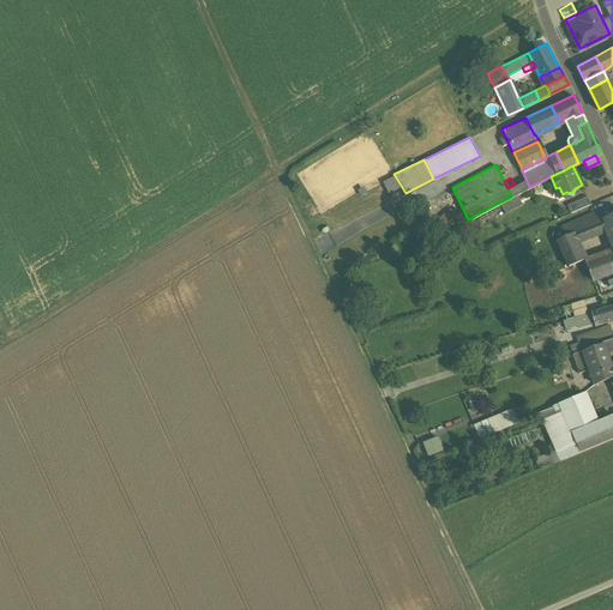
[(515,185),(508,188),(511,195),(516,193),(529,187),(526,179),(515,185)]
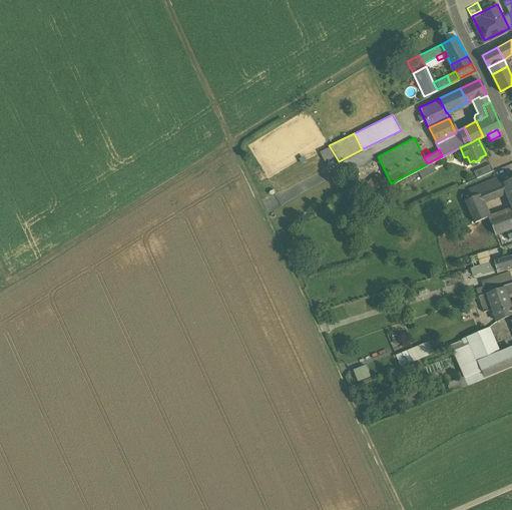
[(427,164),(417,169),(421,176),(435,168),(431,161),(427,163),(427,164)]
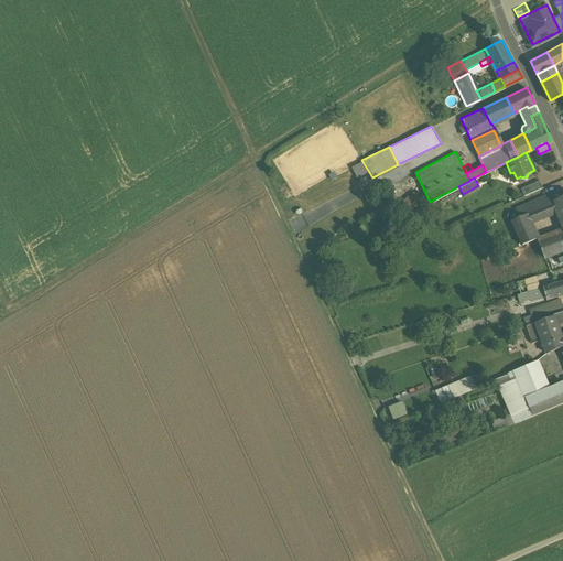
[(539,179),(520,187),(523,194),(541,186),(539,179)]
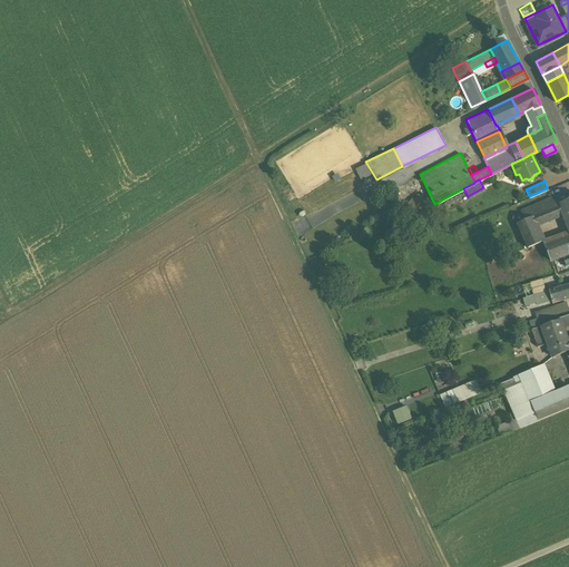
[(557,194),(520,209),(523,218),(531,215),(535,223),(563,211),(559,202),(560,201),(557,194)]
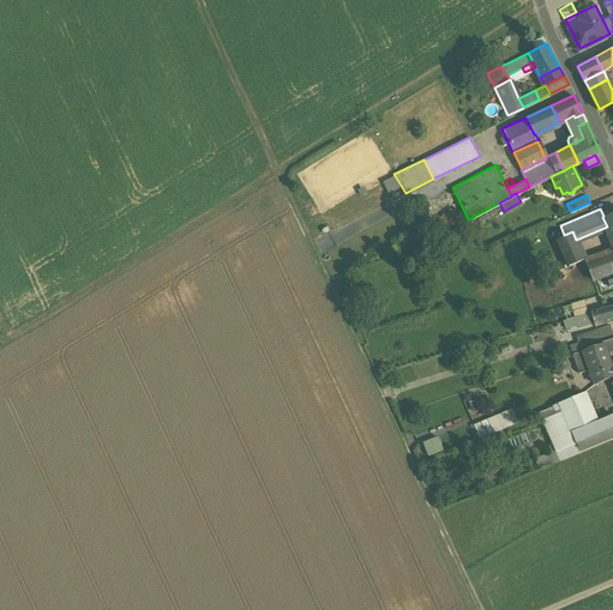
[(612,211),(604,216),(602,217),(607,227),(612,242),(612,211)]
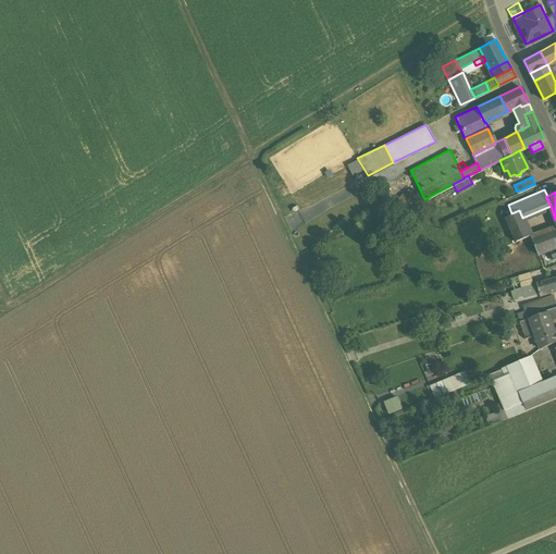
[(511,213),(504,217),(515,241),(530,233),(522,218),(519,210),(511,213)]
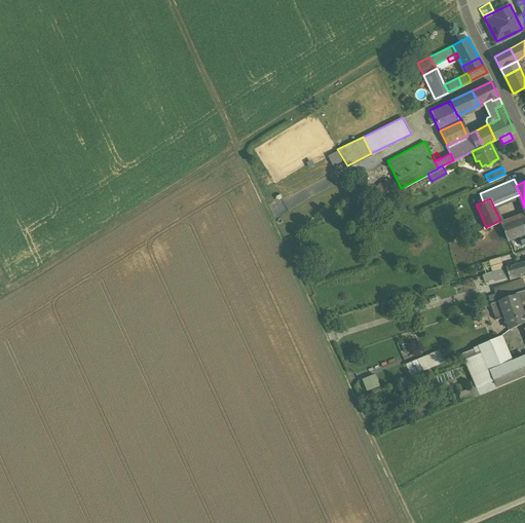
[(520,220),(502,227),(507,238),(524,232),(520,220)]
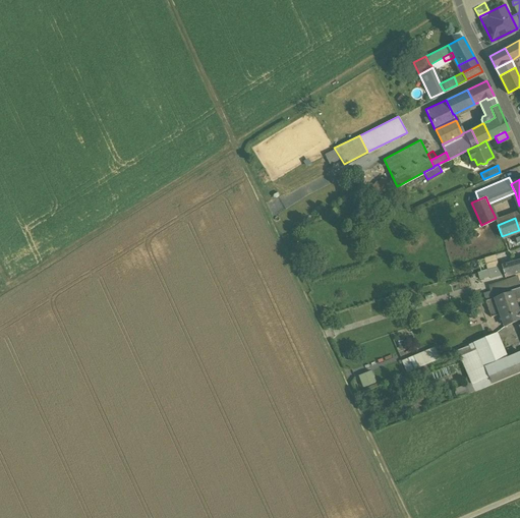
[(519,257),(501,264),(504,272),(504,273),(510,271),(519,268),(519,257)]
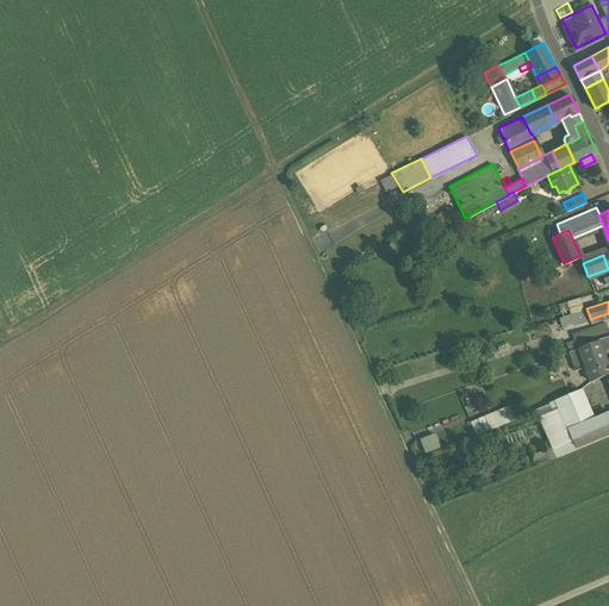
[(586,308),(570,313),(572,320),(573,323),(590,318),(586,308)]
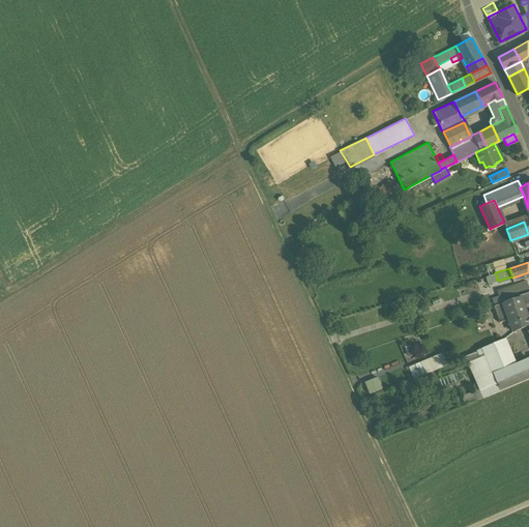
[(495,272),(486,274),(487,282),(497,279),(495,272)]
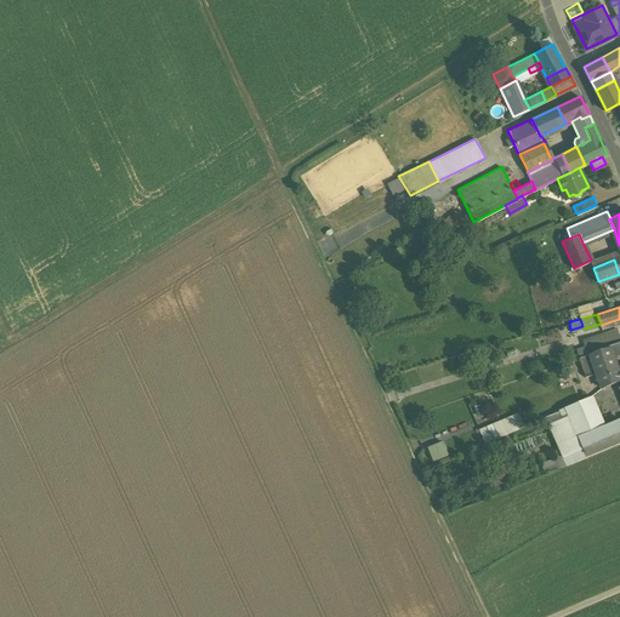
[(619,340),(615,326),(602,331),(607,347),(609,346),(619,342),(619,341),(619,340)]
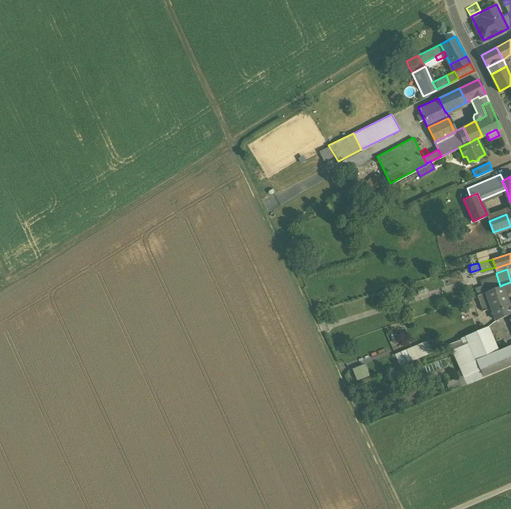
[(496,273),(479,279),(481,284),(483,292),(487,290),(500,286),(496,273)]
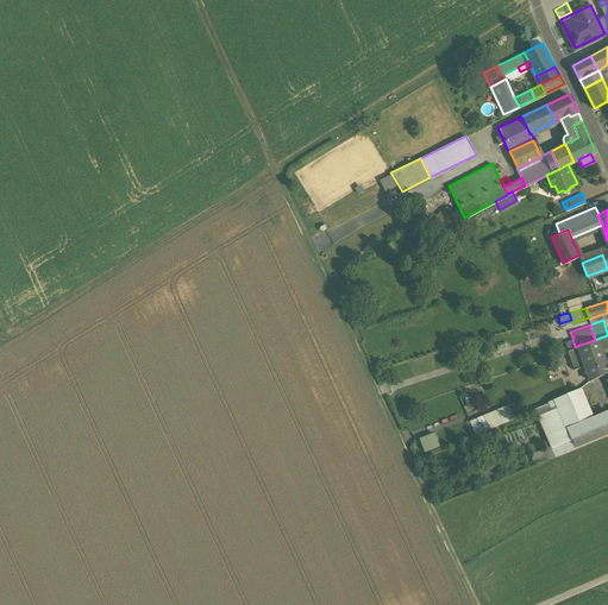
[(607,334),(607,335),(597,339),(600,345),(607,342),(607,334)]
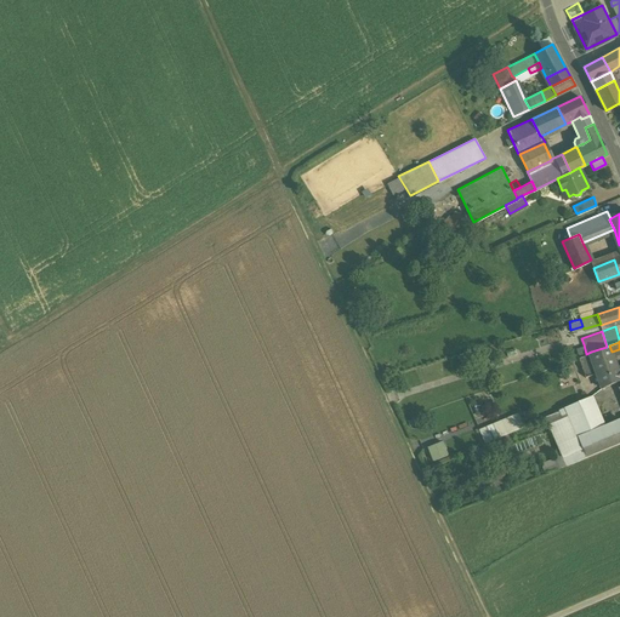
[(584,344),(576,347),(579,356),(586,354),(584,344)]
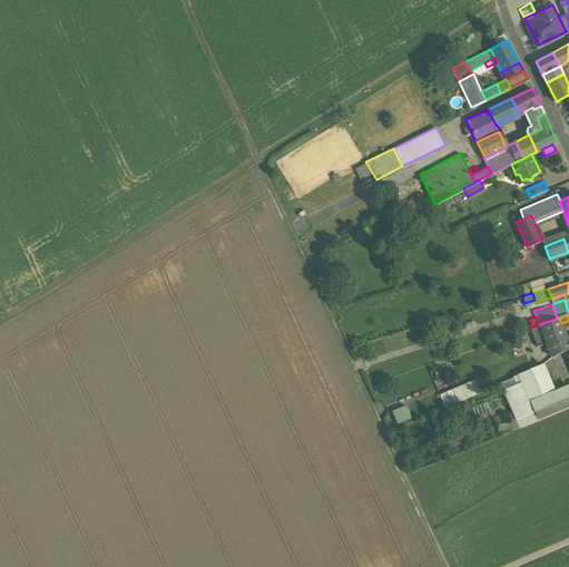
[(568,338),(567,340),(565,334),(561,323),(559,318),(557,319),(542,323),(548,341),(553,354),(568,346),(568,338)]
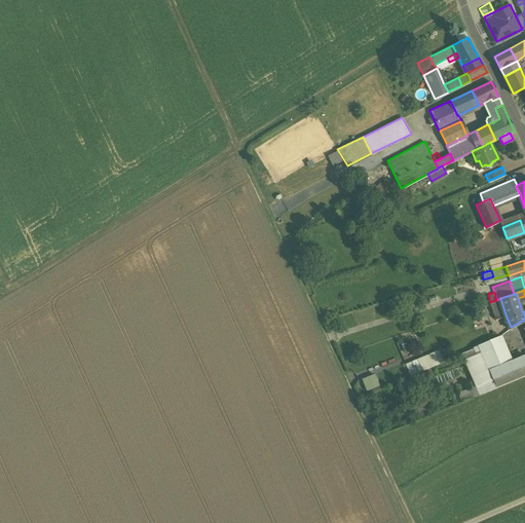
[(490,302),(489,302),(495,318),(505,314),(500,298),(490,302)]
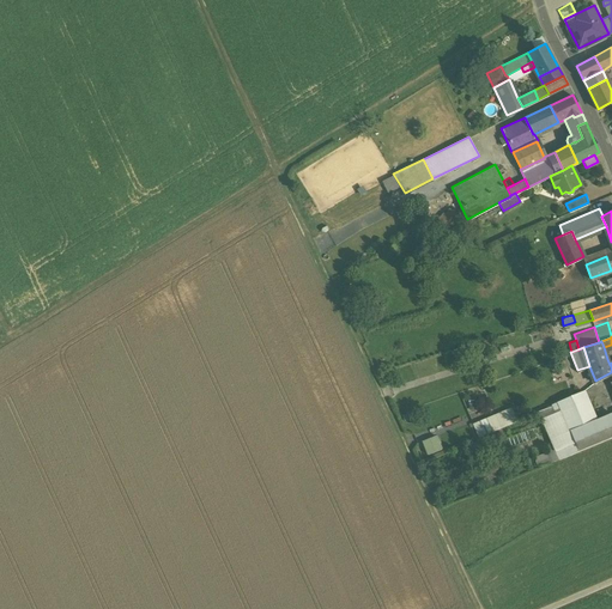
[(582,390),(557,401),(565,419),(565,420),(591,409),(582,390)]
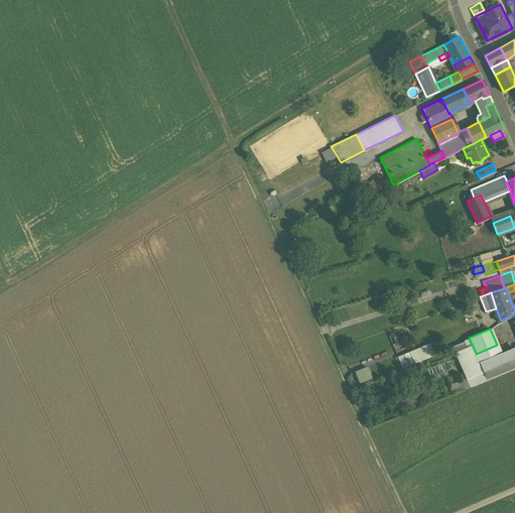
[(469,338),(464,340),(464,341),(471,355),(476,353),(469,338)]
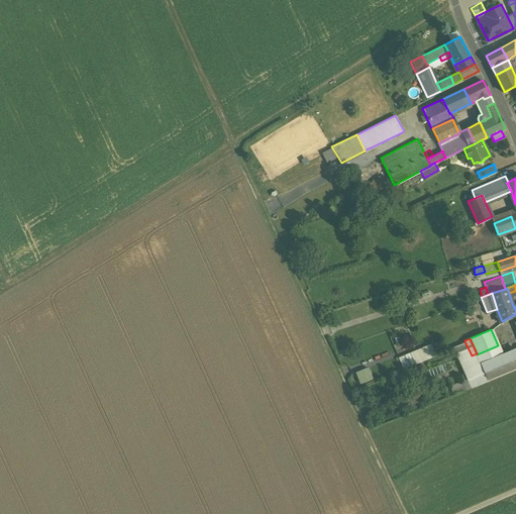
[(430,341),(398,355),(403,368),(435,353),(430,341)]
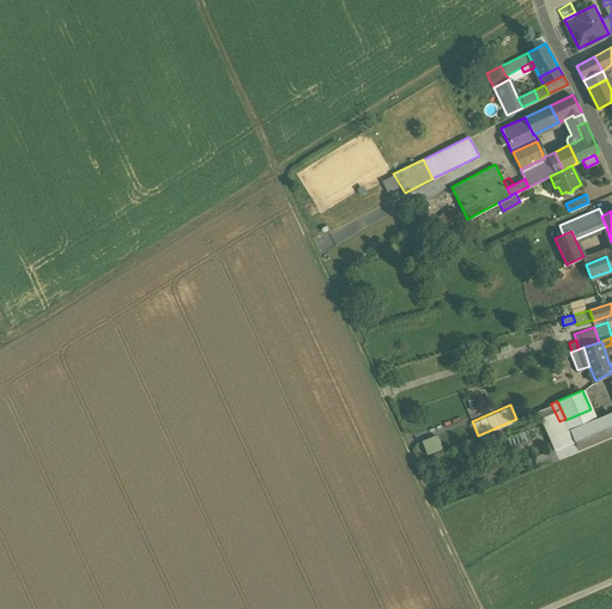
[(551,405),(529,414),(534,426),(543,424),(544,428),(559,421),(551,405)]
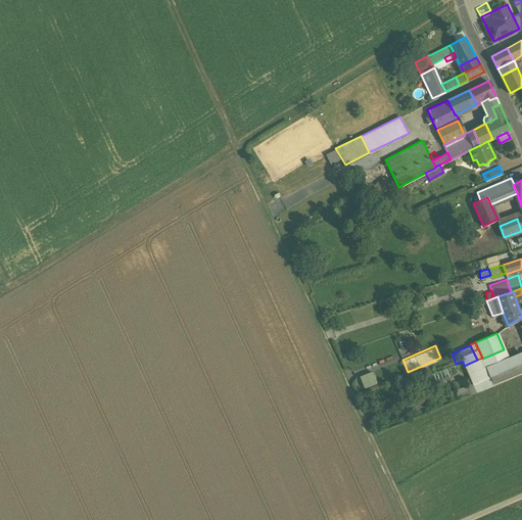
[(504,349),(482,359),(485,366),(507,357),(504,349)]
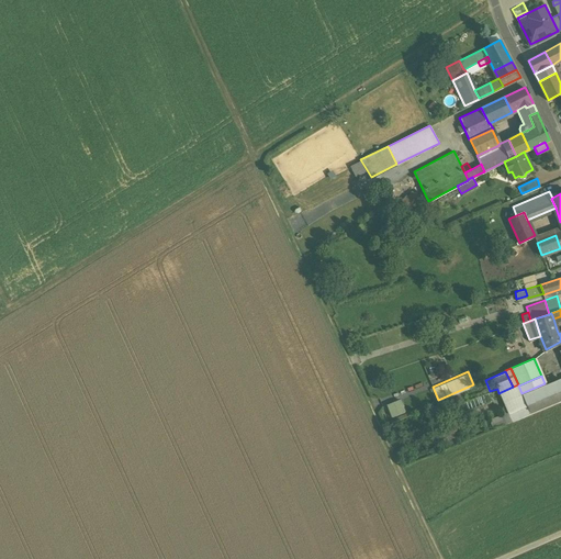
[(560,378),(546,386),(553,403),(560,400),(560,378)]
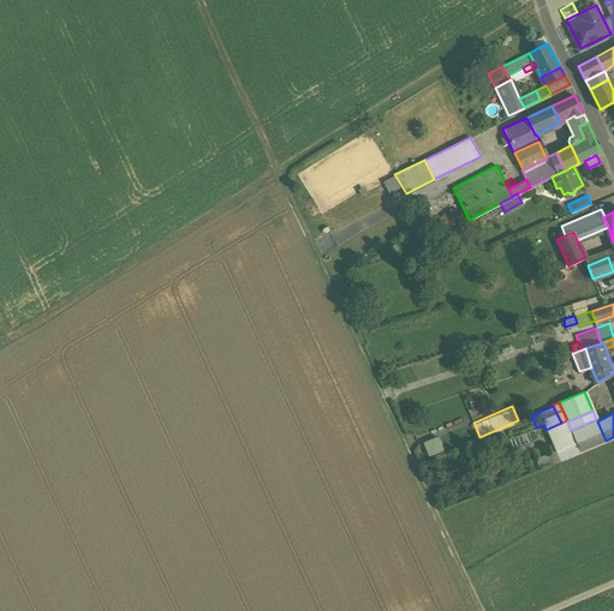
[(596,419),(571,430),(571,431),(580,451),(606,441),(597,421),(596,419)]
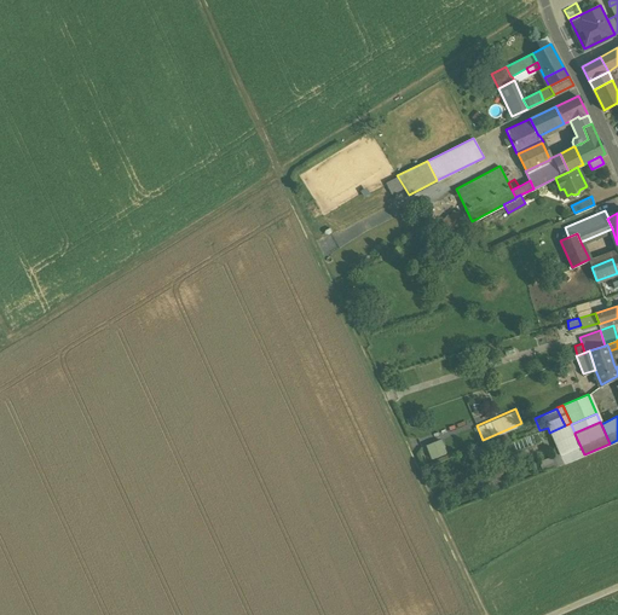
[(509,429),(502,431),(508,442),(514,440),(509,429)]
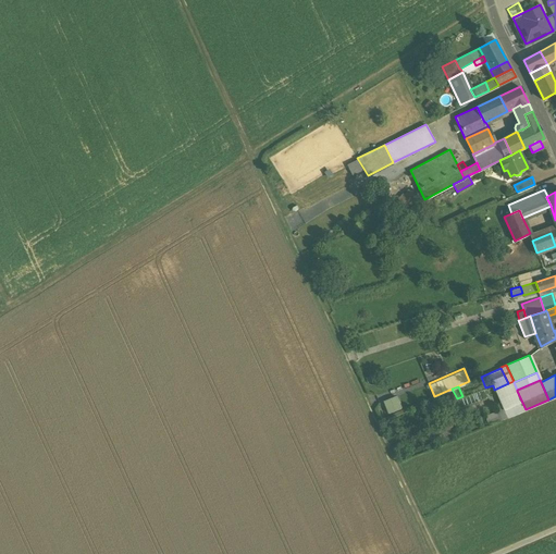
[(517,391),(501,401),(507,416),(526,409),(517,391)]
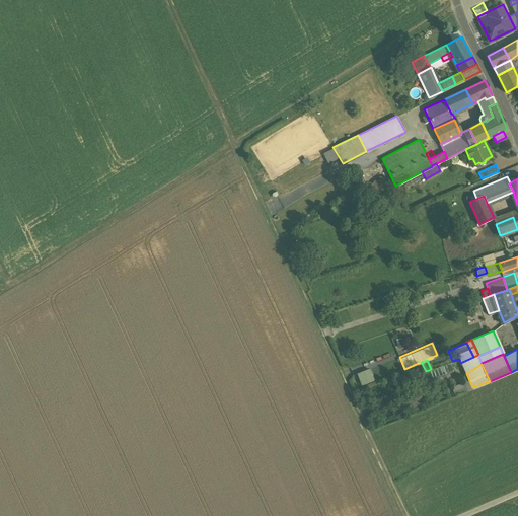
[(358,371),(362,383),(375,378),(371,366),(358,371)]
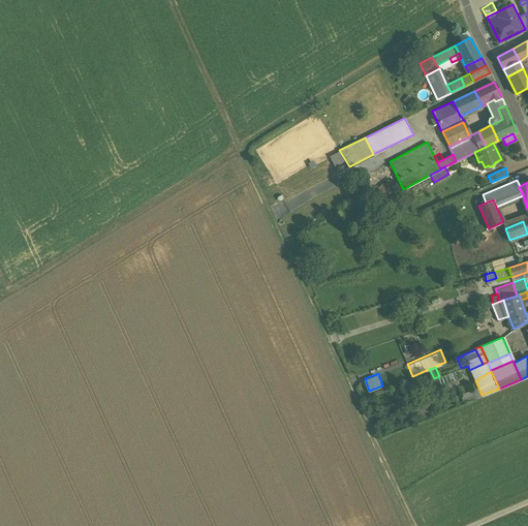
[(432,380),(425,383),(428,390),(434,387),(432,380)]
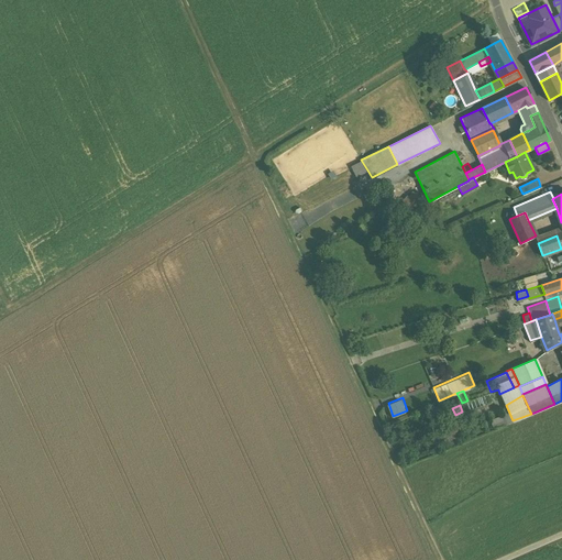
[(506,405),(499,407),(506,424),(513,420),(506,405)]
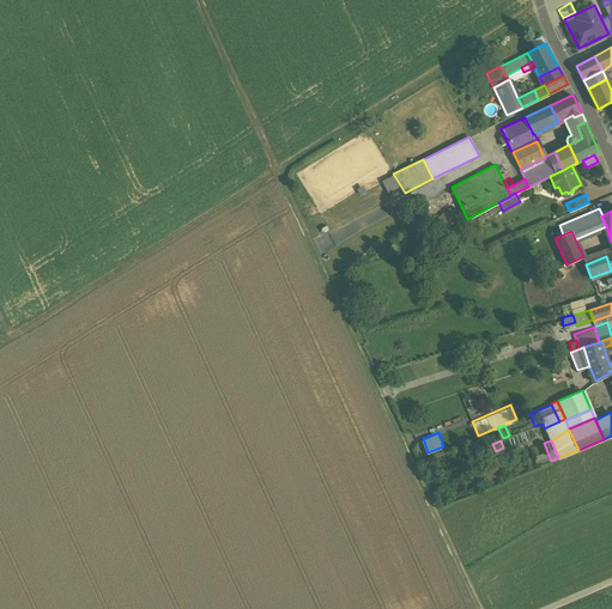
[(491,464),(480,470),(486,486),(497,482),(491,464)]
